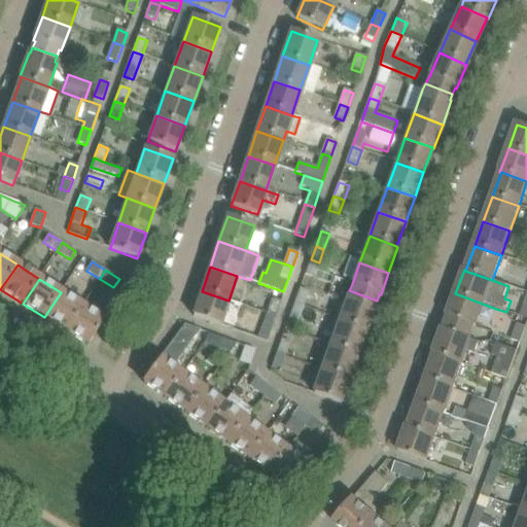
[(293,305),(303,308),(309,291),(300,288),(293,305)]
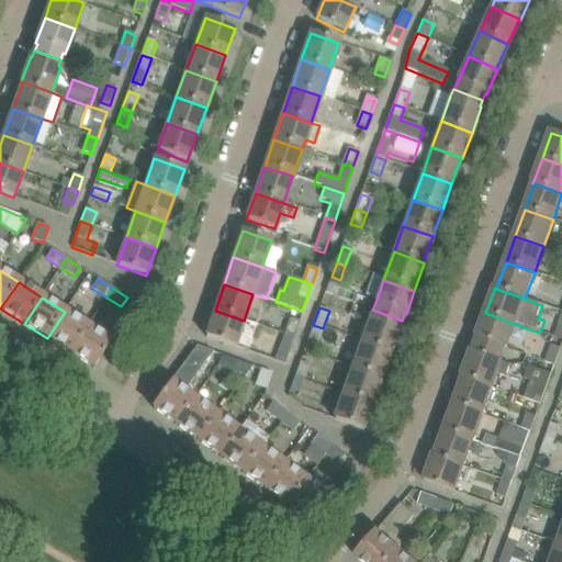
[(400,326),(402,321),(372,310),(369,315),(360,341),(391,352),(392,353),(401,327),(400,326)]
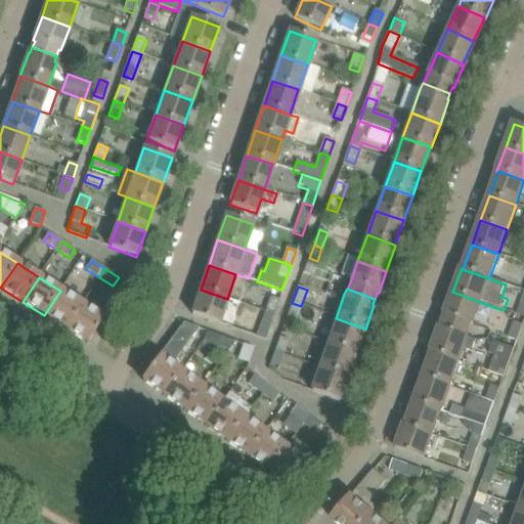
[(201,290),(191,314),(219,323),(232,329),(242,304),(227,299),(201,290)]
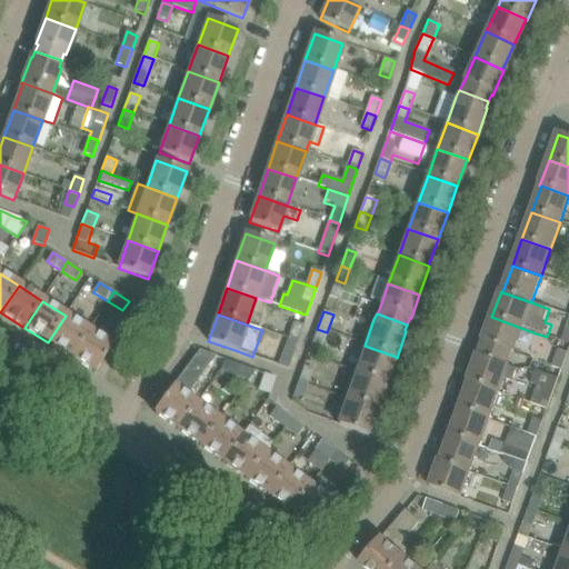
[(48,342),(71,358),(89,331),(66,316),(48,342)]
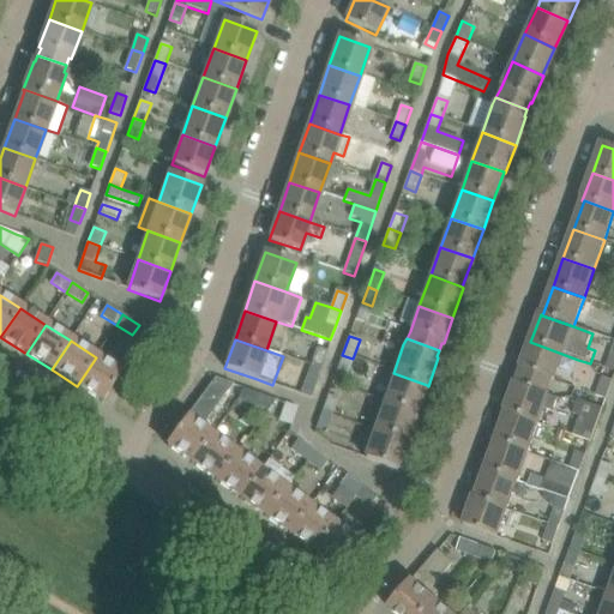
[(522,371),(519,378),(551,389),(553,381),(564,354),(530,342),(521,369),(522,371)]
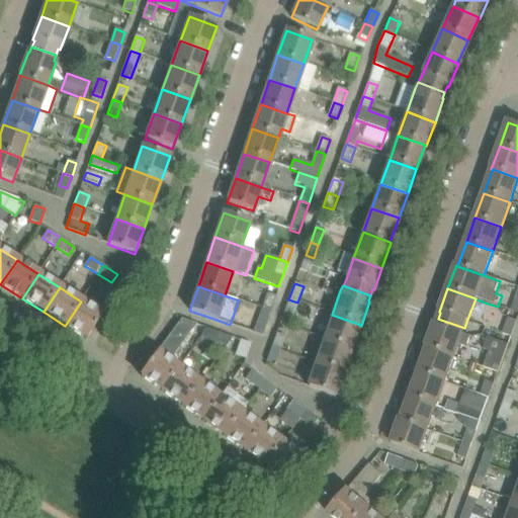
[(262,309),(270,312),(275,296),(267,294),(262,309)]
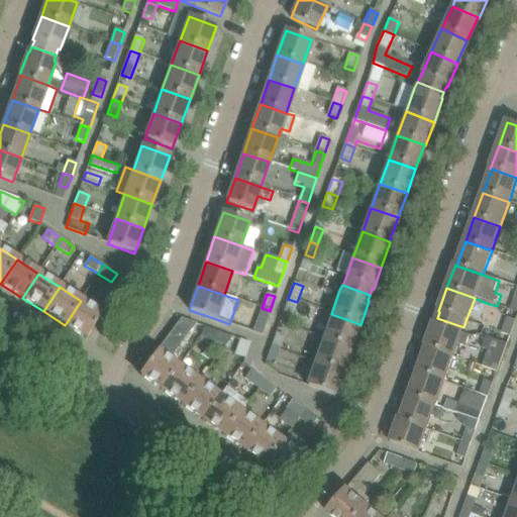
[(288,299),(283,312),(292,315),(294,310),(297,302),(288,299)]
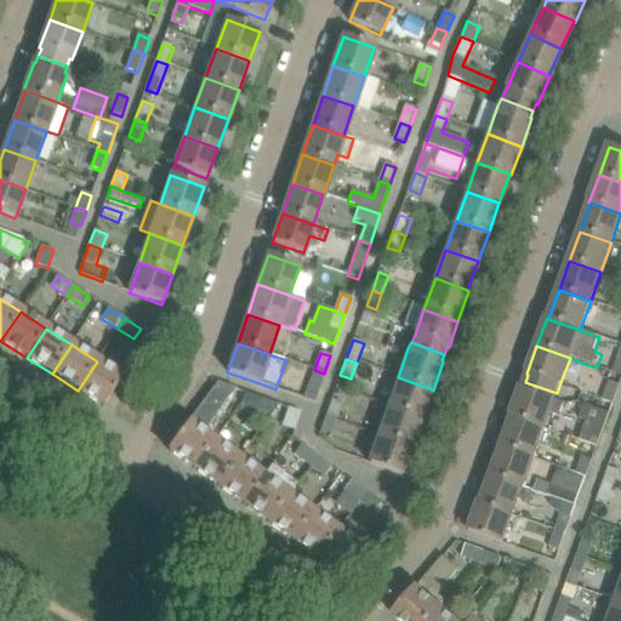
[(123,377),(97,362),(78,391),(103,408),(123,377)]
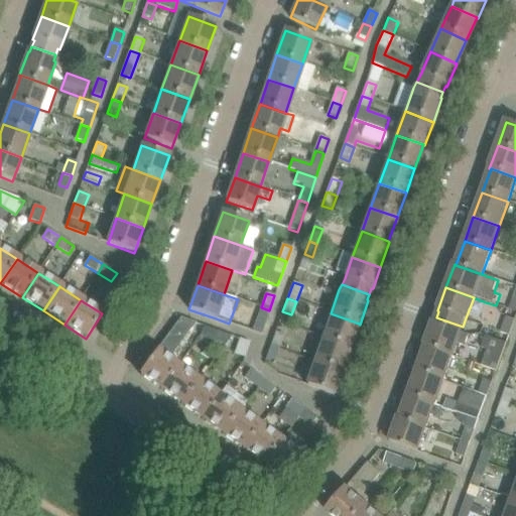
[(269,310),(261,307),(253,332),(261,335),(269,310)]
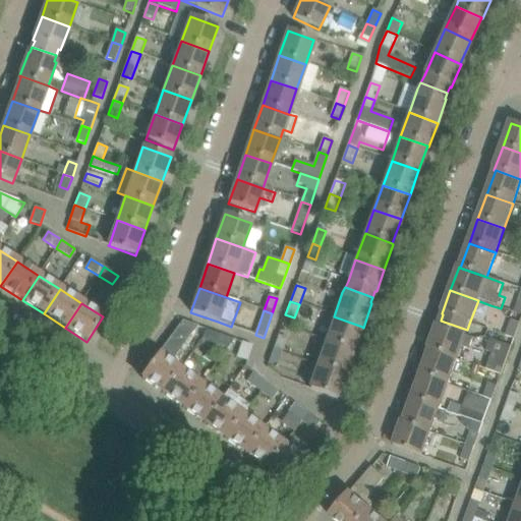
[(353,351),(362,327),(334,316),(325,341),(353,351)]
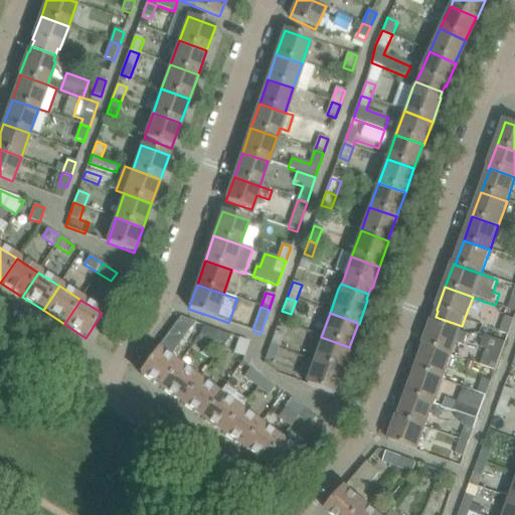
[(433,322),(424,343),(451,353),(454,344),(463,347),(468,335),(459,332),(462,326),(436,317),(434,323),(433,322)]
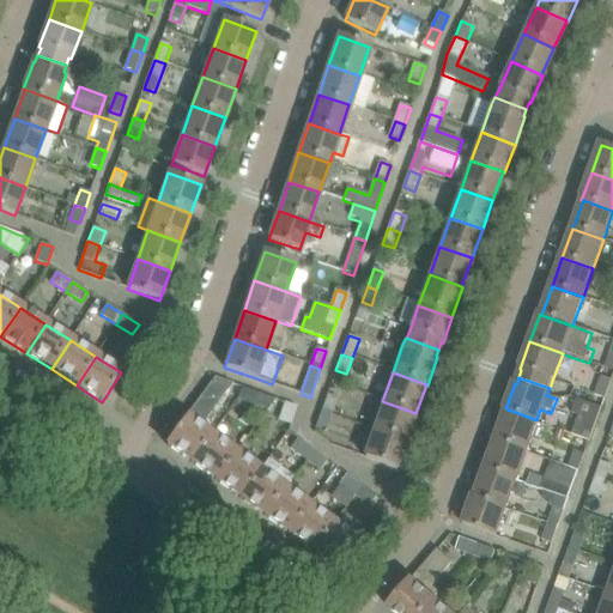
[(601,377),(594,396),(605,400),(612,381),(601,377)]
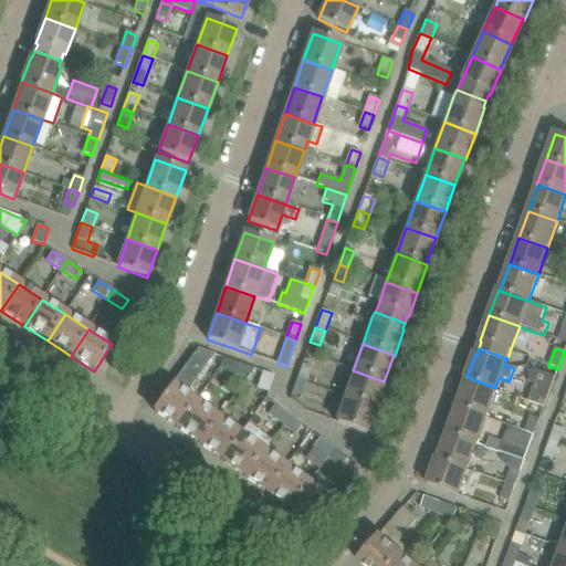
[(198,349),(153,410),(176,427),(195,401),(186,395),(215,355),(198,349)]
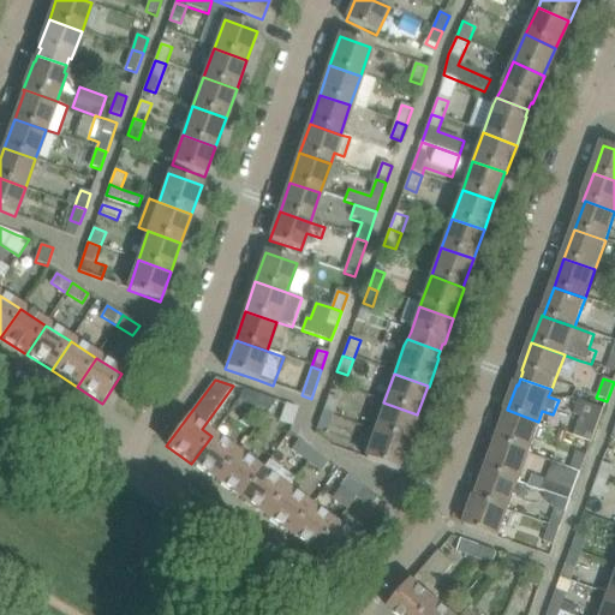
[(242,389),(238,399),(268,410),(275,400),(242,389)]
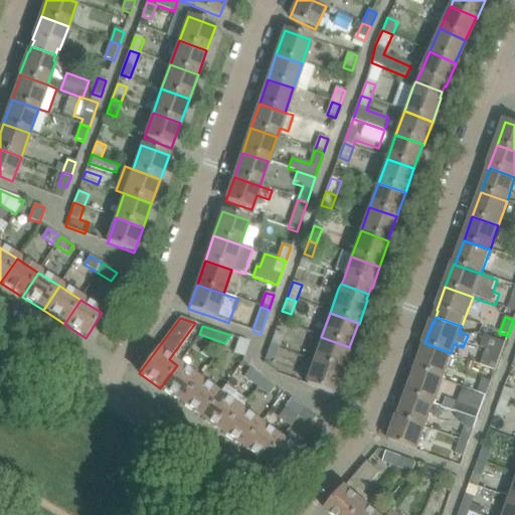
[(275,331),(273,338),(270,345),(279,348),(284,334),(275,331)]
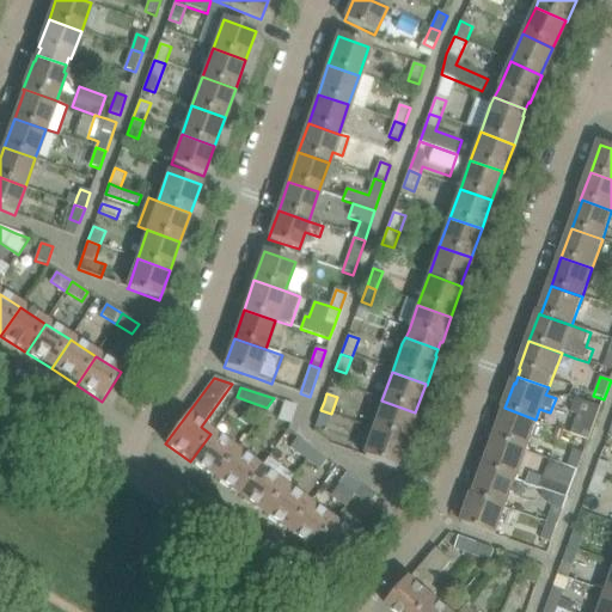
[(589,439),(601,407),(577,398),(573,412),(579,415),(573,432),(589,439)]
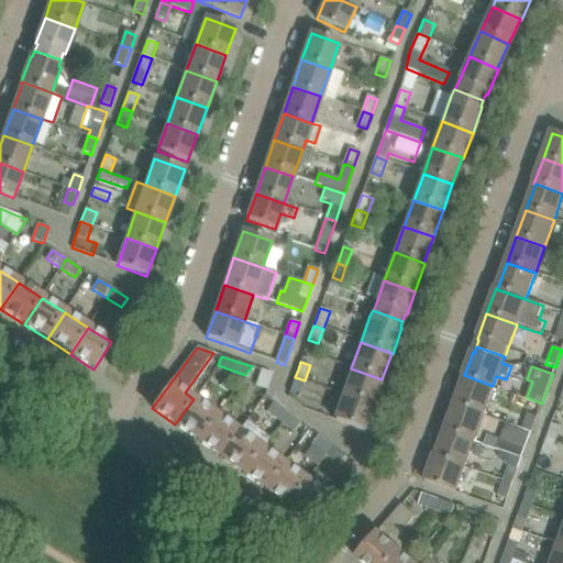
[(351,368),(342,394),(344,395),(373,405),(382,379),(351,368)]
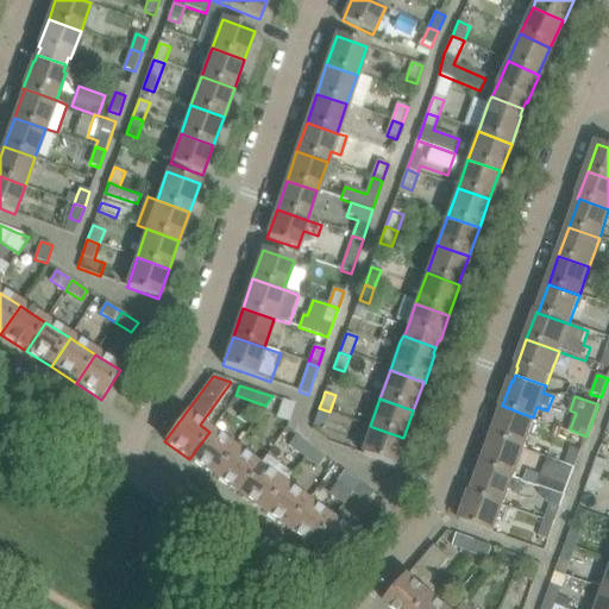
[(277,418),(288,421),(295,405),(283,400),(277,418)]
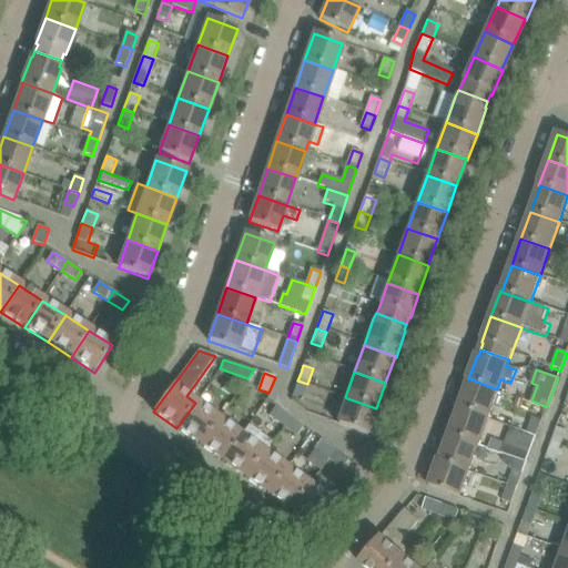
[(469,382),(460,406),(488,416),(497,389),(468,378),(467,382),(469,382)]
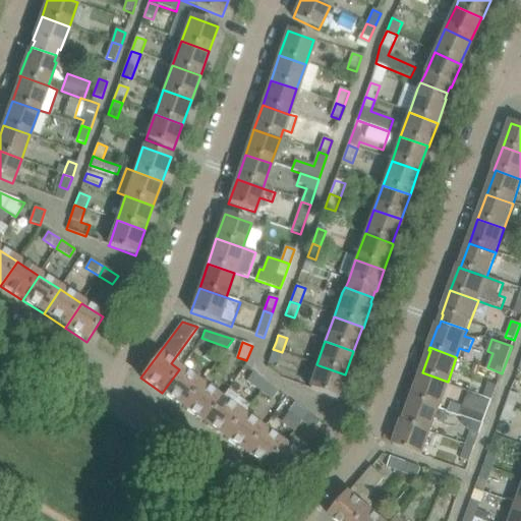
[(282,352),(273,349),(268,363),(277,365),(282,352)]
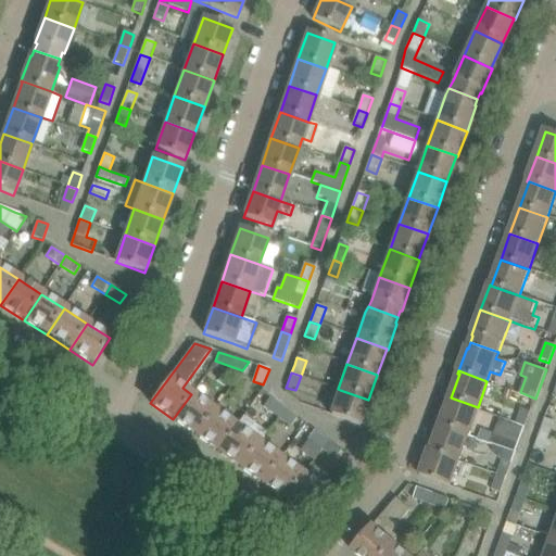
[(330,415),(361,426),(369,400),(368,400),(340,390),(331,415),(330,415)]
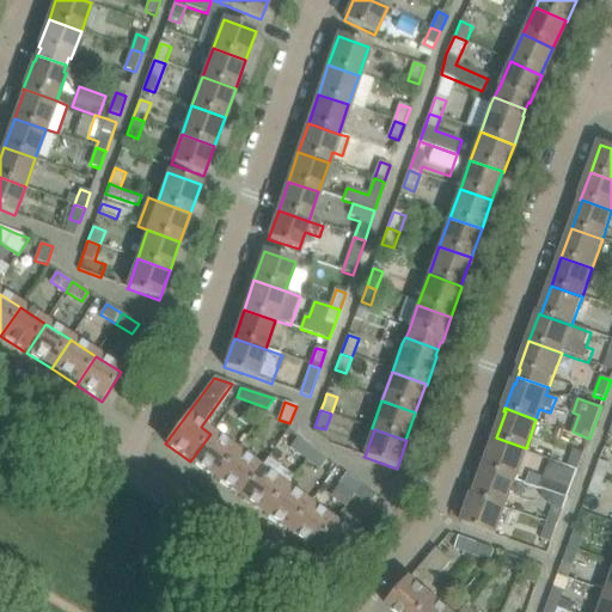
[(190,461),(215,479),(236,452),(210,434),(190,461)]
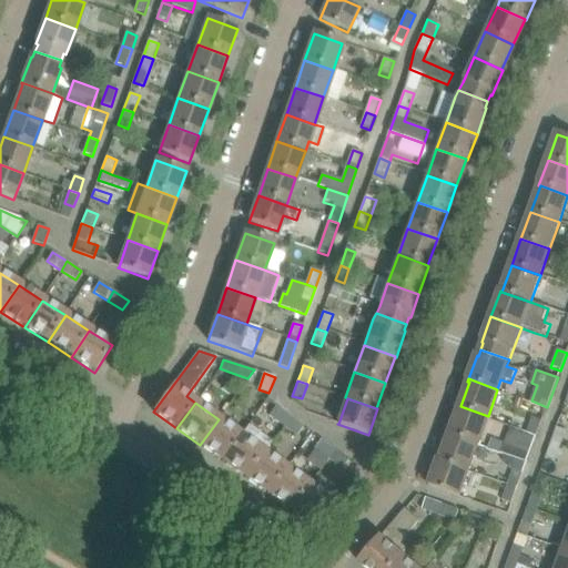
[(275,406),(269,415),(283,426),(290,416),(275,406)]
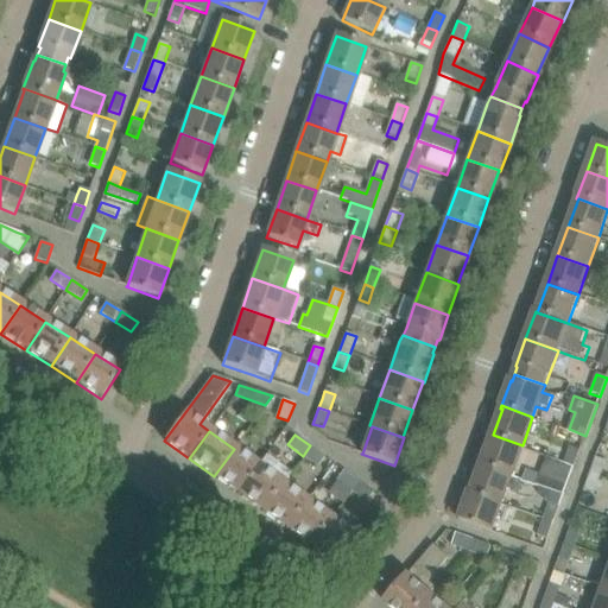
[(493,435),(482,464),(512,475),(523,445),(493,435)]
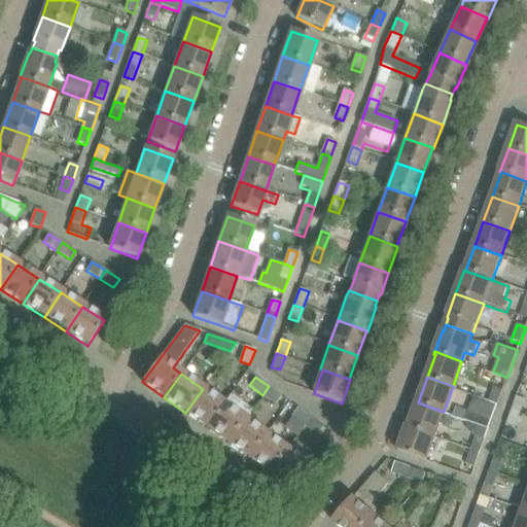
[(269,386),(262,395),(275,405),(281,395),(269,386)]
